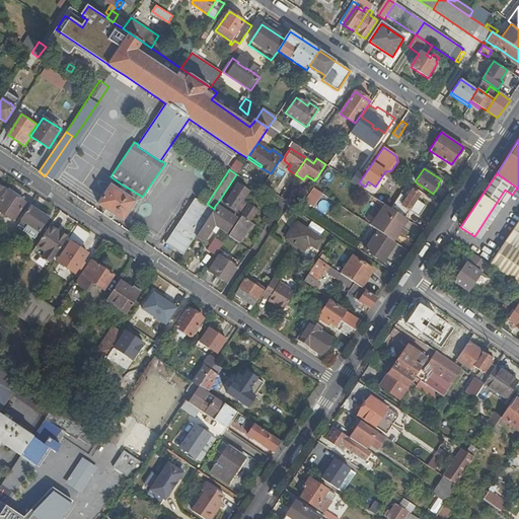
[(237,182),(223,204),(240,216),(249,221),(257,210),(242,200),(248,191),(237,182)]
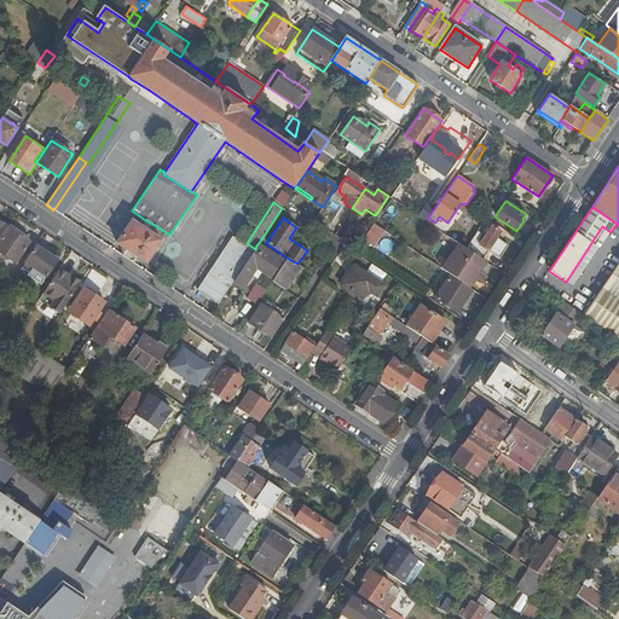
[(123,254),(123,256),(131,261),(133,261),(137,256),(145,262),(161,241),(151,233),(156,226),(145,220),(142,227),(132,220),(116,243),(126,250),(123,254)]
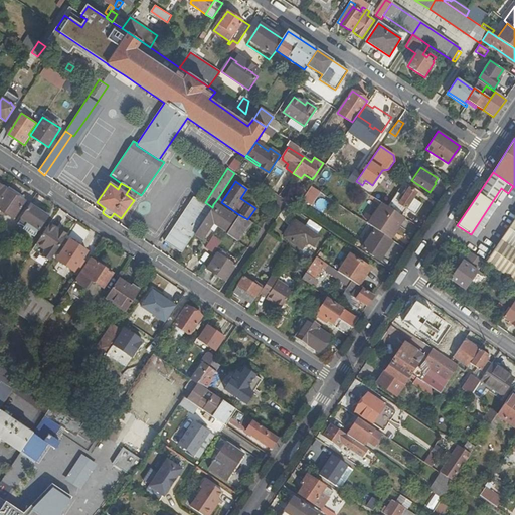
[(311,186),(302,199),(310,205),(319,191),(311,186)]
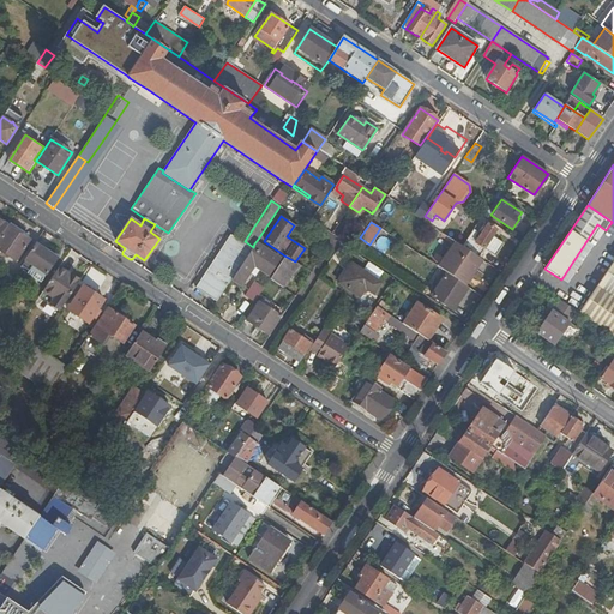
[(462,246),(476,256),(482,247),(485,248),(497,230),(488,224),(482,233),(479,230),(473,238),(477,241),(475,242),(468,238),(462,246)]
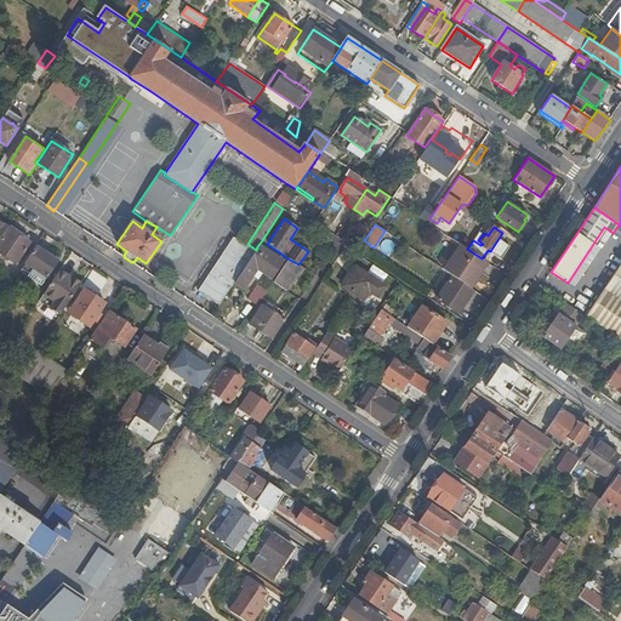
[(30,243),(7,228),(0,239),(0,254),(16,265),(30,243)]
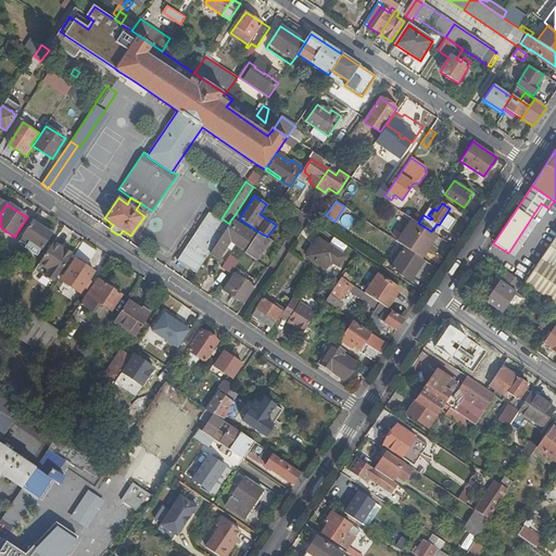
[(176,261),(196,274),(209,254),(228,226),(209,213),(176,261)]
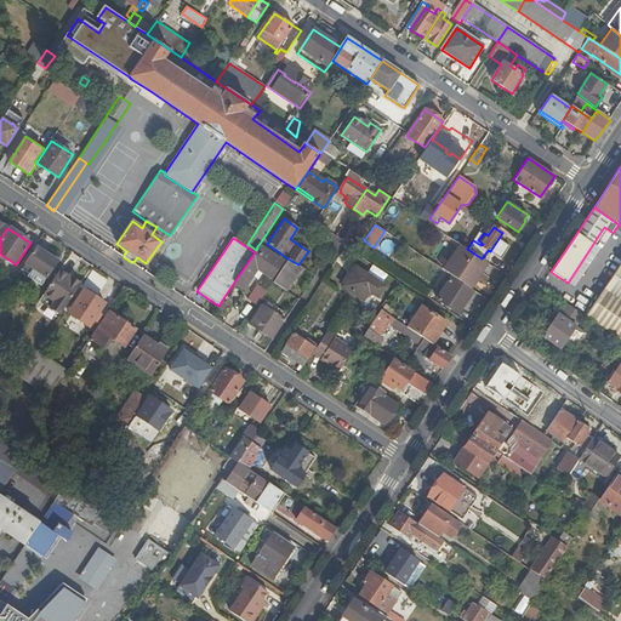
[(469,288),(488,262),(482,258),(467,249),(461,245),(444,271),(453,277),(469,288)]
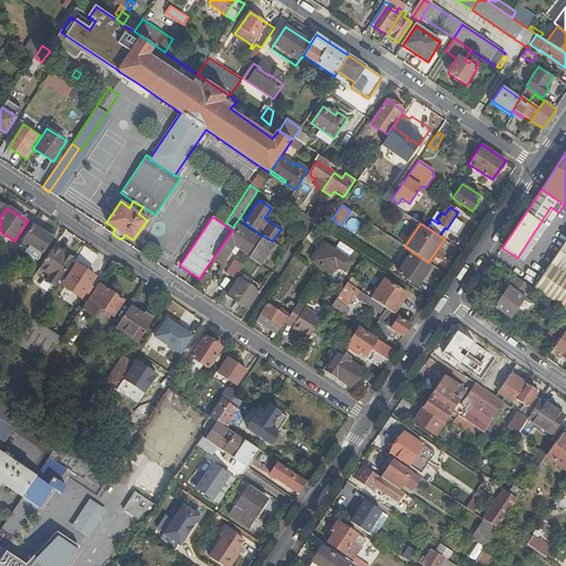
[(52,238),(32,224),(23,239),(30,243),(24,252),(37,261),(52,238)]
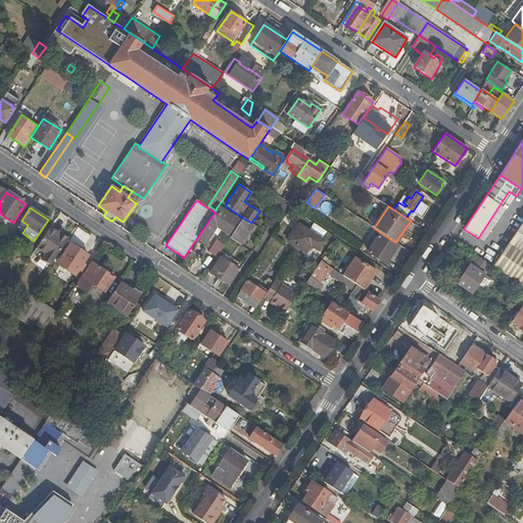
[(215,212),(196,239),(204,245),(212,233),(218,236),(222,231),(230,236),(239,223),(217,207),(216,210),(215,212)]
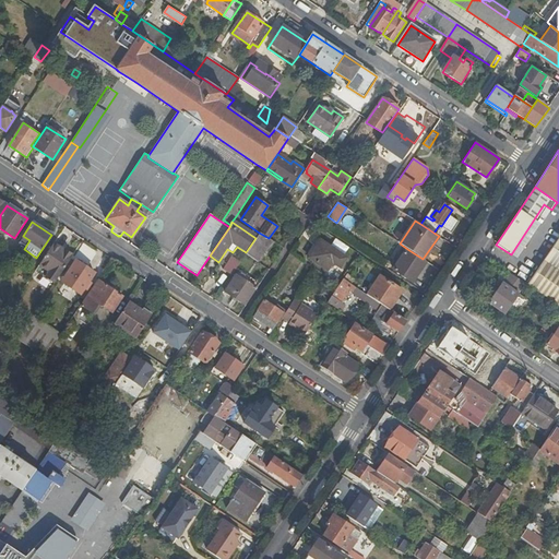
[(256,238),(246,252),(246,254),(257,261),(271,240),(269,238),(259,233),(256,238)]
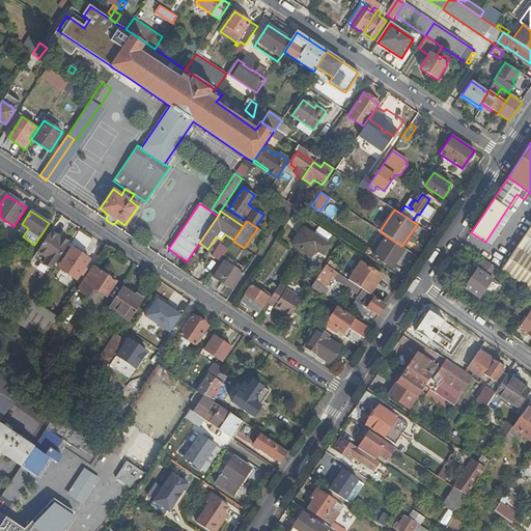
[(530,226),(501,271),(530,290),(530,226)]
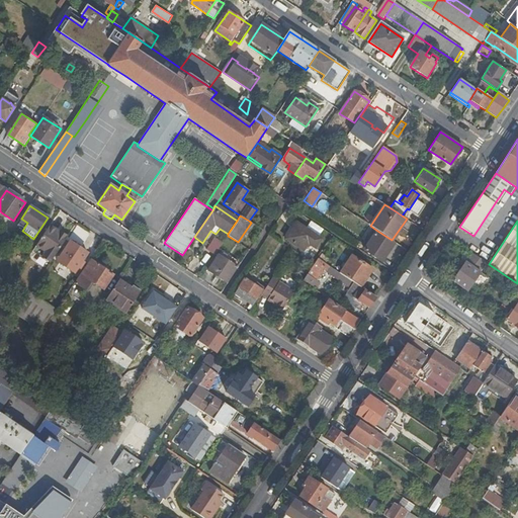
[(303,250),(309,243),(314,234),(296,223),(285,238),(303,250)]
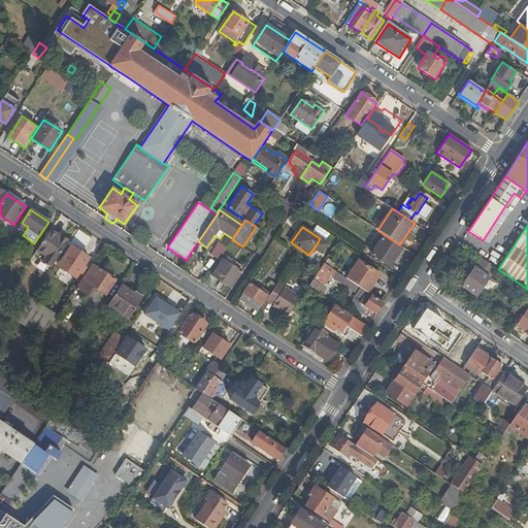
[(372,235),(381,240),(385,235),(377,230),(376,229),(372,235)]
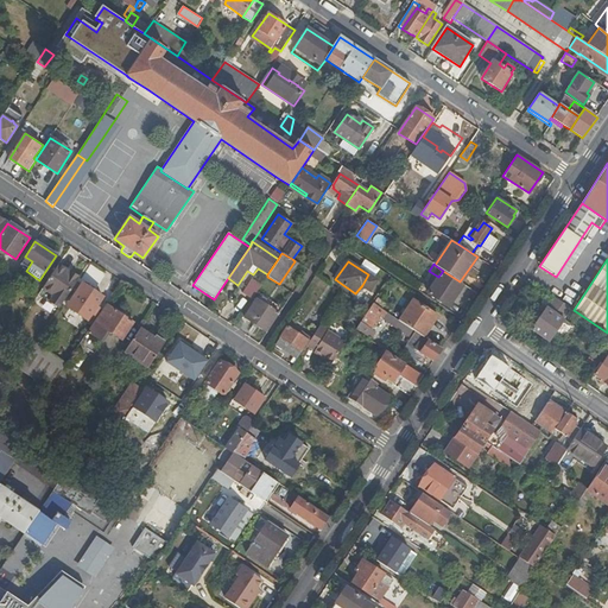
[(59,308),(80,277),(70,271),(68,273),(58,266),(38,295),(59,308)]
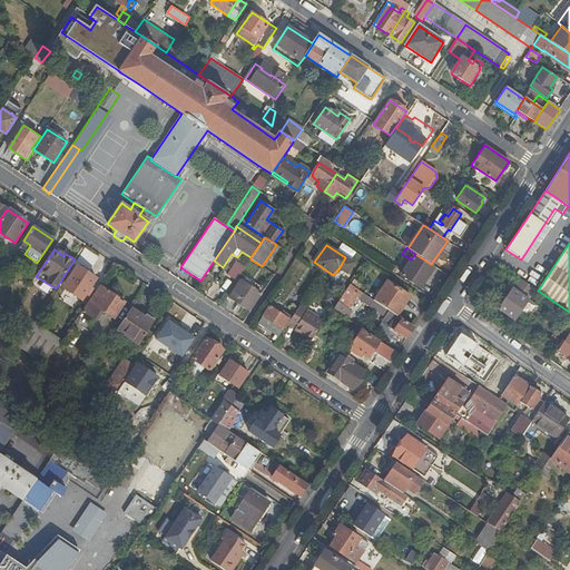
[(0,263),(6,267),(12,255),(7,252),(0,262),(0,263)]
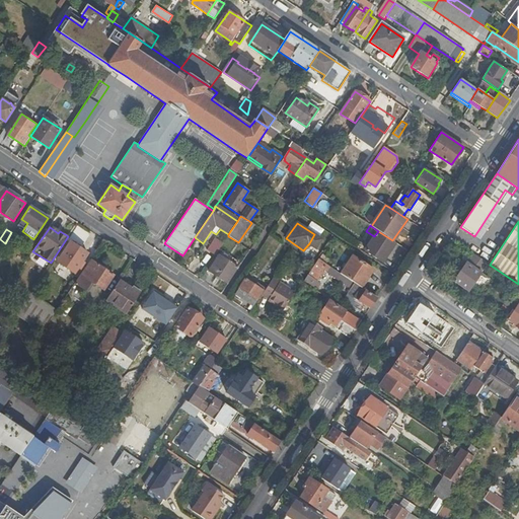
[(382,262),(395,242),(392,240),(378,231),(374,236),(365,250),(382,262)]
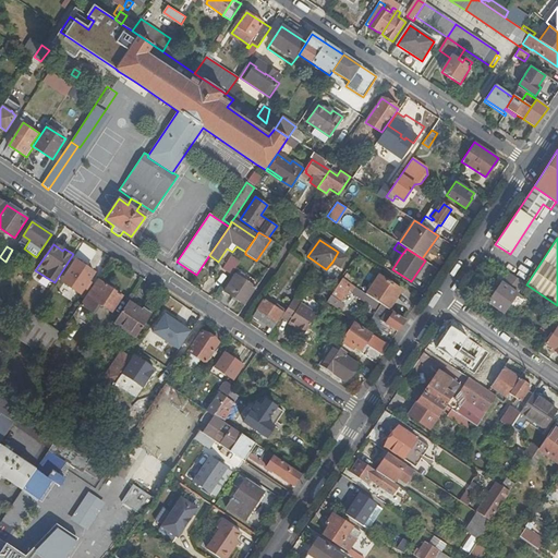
[(338,252),(332,262),(340,266),(346,257),(338,252)]
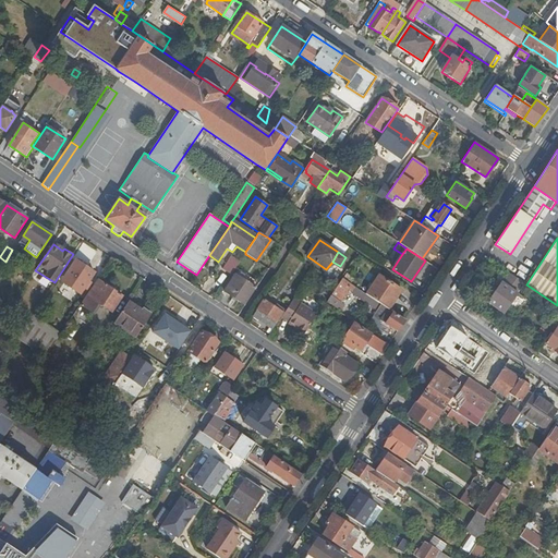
[(222,269),(231,275),(239,262),(230,256),(222,269)]
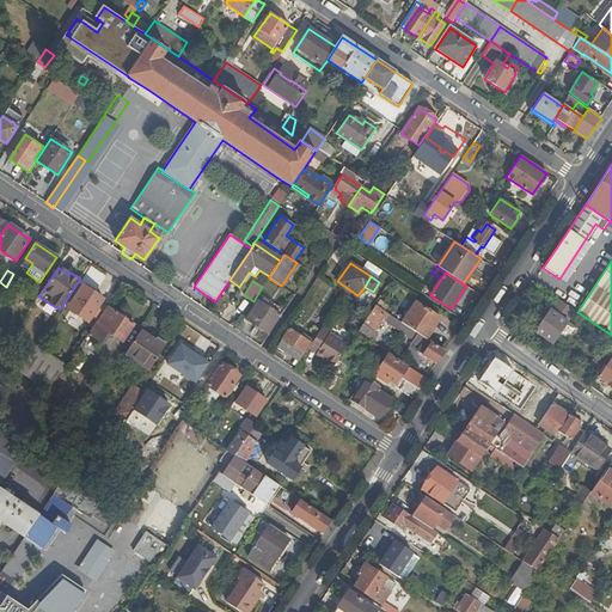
[(87,322),(103,299),(81,285),(67,306),(67,308),(87,322)]
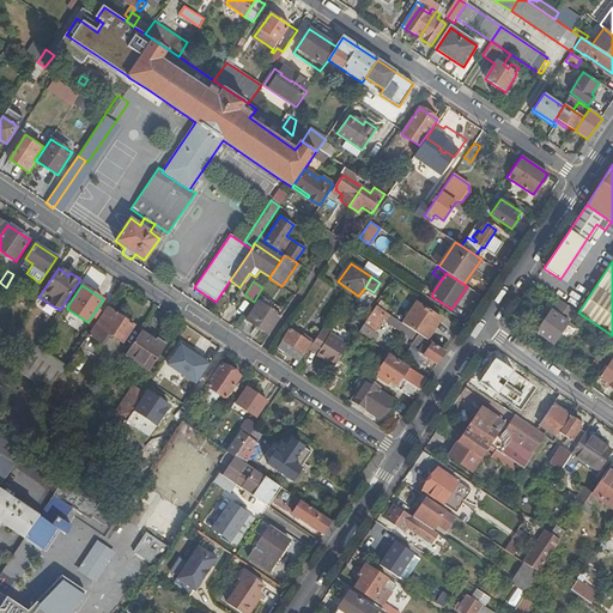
[(262,296),(259,302),(280,315),(284,310),(262,296)]
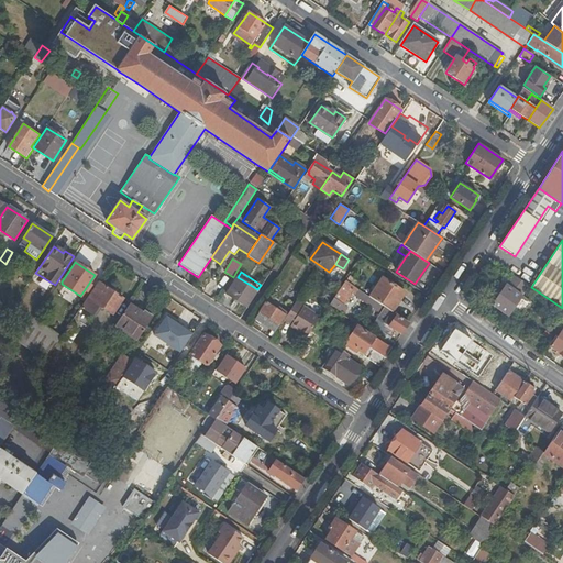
[(529,286),(512,275),(492,305),(508,317),(515,308),(523,313),(531,302),(522,296),(529,286)]
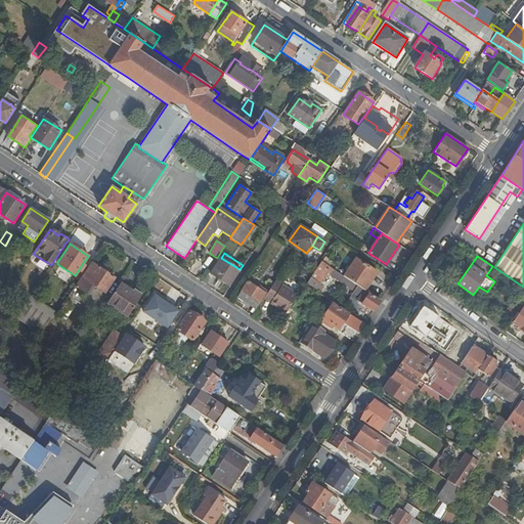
[(239,269),(221,258),(210,273),(229,286),(239,269)]
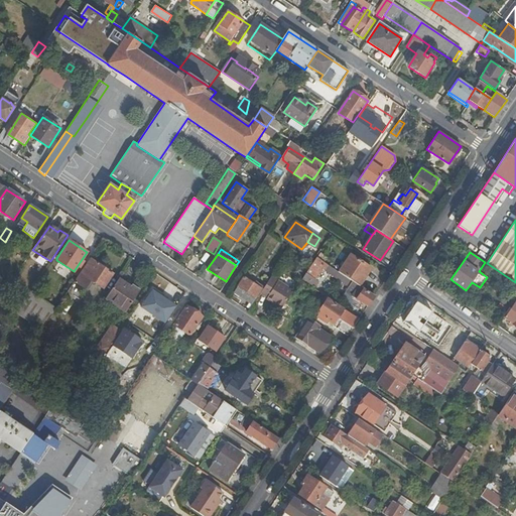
[(352,281),(359,285),(371,268),(351,254),(339,272),(352,281)]
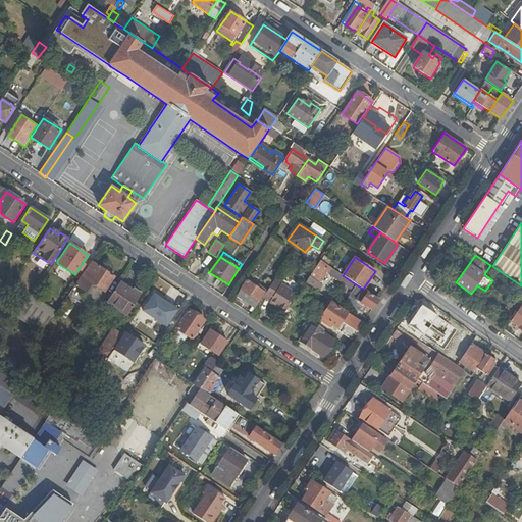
[(114,277),(91,261),(81,277),(93,285),(104,293),(114,277)]
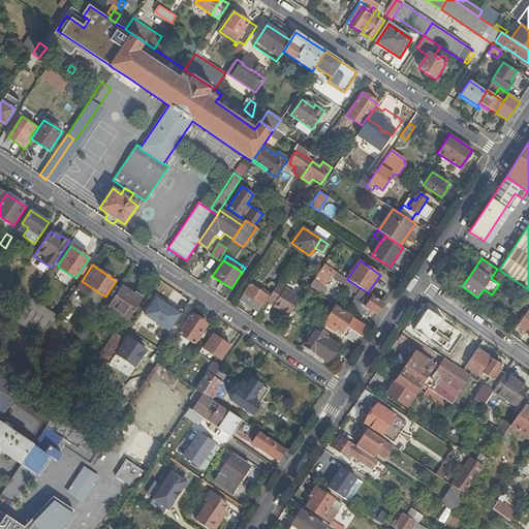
[(331,273),(359,292),(361,288),(347,279),(329,267),(327,269),(322,266),(313,280),(319,284),(315,289),(321,294),(324,290),(322,285),(331,273)]
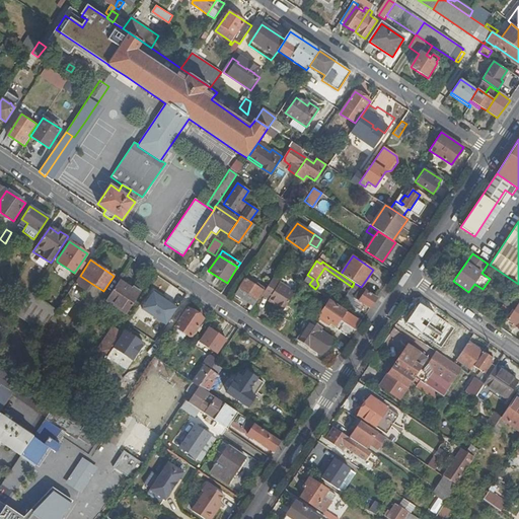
[(303,281),(309,284),(313,279),(307,275),(303,281)]
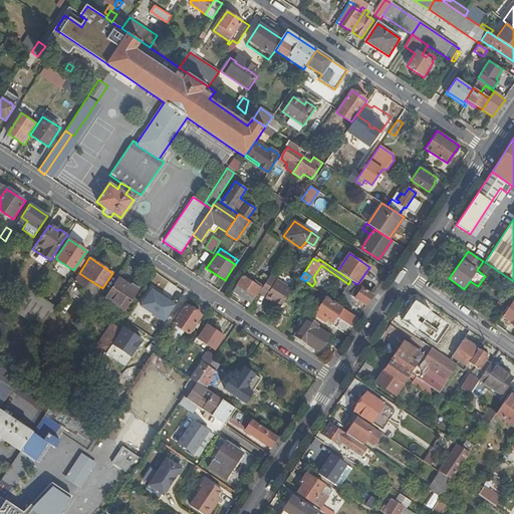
[(91,281),(79,273),(69,288),(81,296),(91,281)]
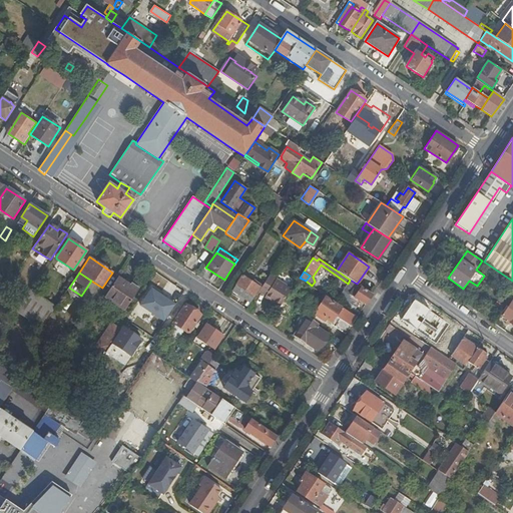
[(270,274),(258,292),(266,297),(264,297),(279,307),(283,301),(292,288),(270,274)]
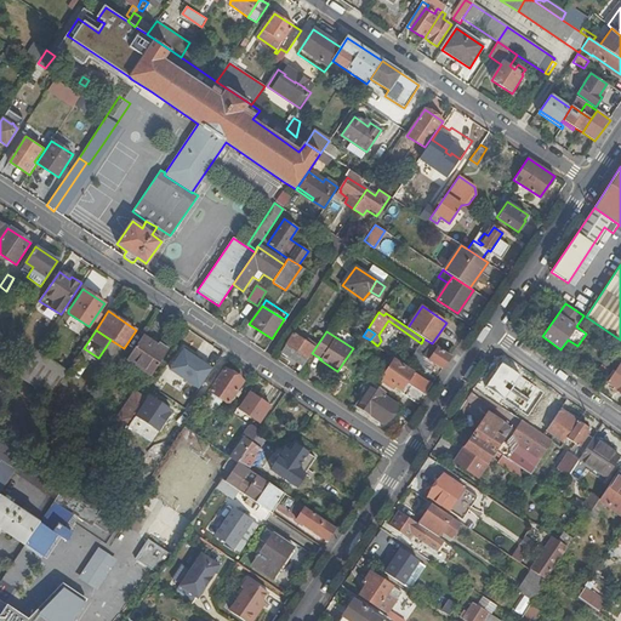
[(302,365),(317,345),(307,339),(305,342),(292,334),(281,351),(302,365)]
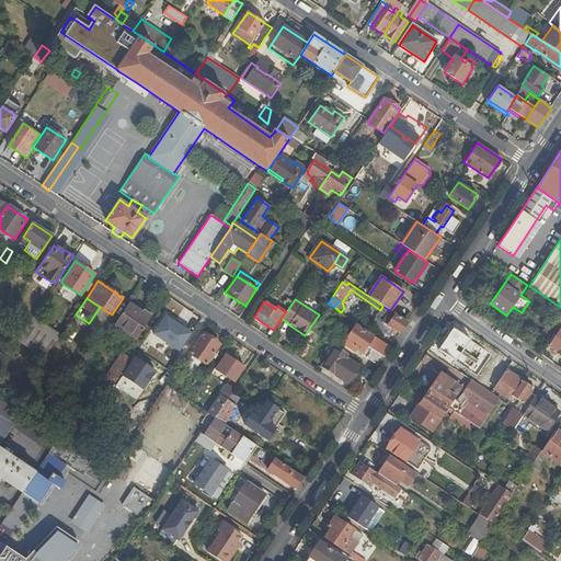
[(141,312),(128,304),(114,324),(136,340),(151,317),(142,311),(141,312)]
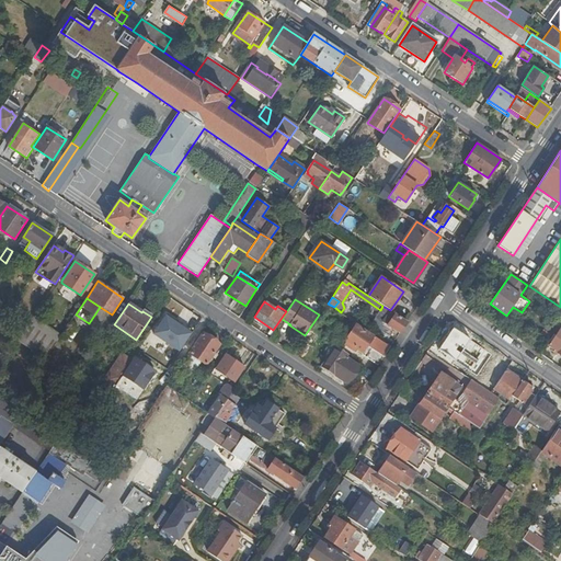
[(399,333),(407,321),(390,310),(382,306),(380,310),(375,317),(377,319),(373,325),(384,333),(388,327),(399,333)]
